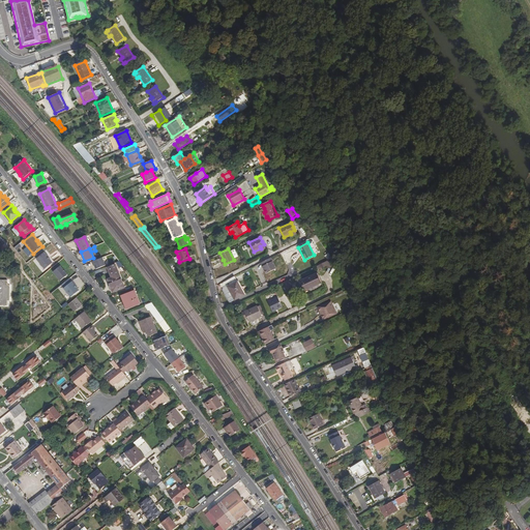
[(45,253),(37,259),(46,269),(53,263),(50,259),(51,259),(49,256),(48,256),(45,253)]
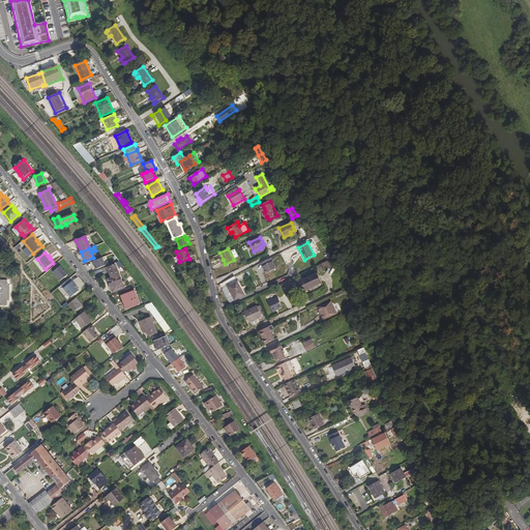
[(102,258),(93,261),(96,269),(106,265),(102,258)]
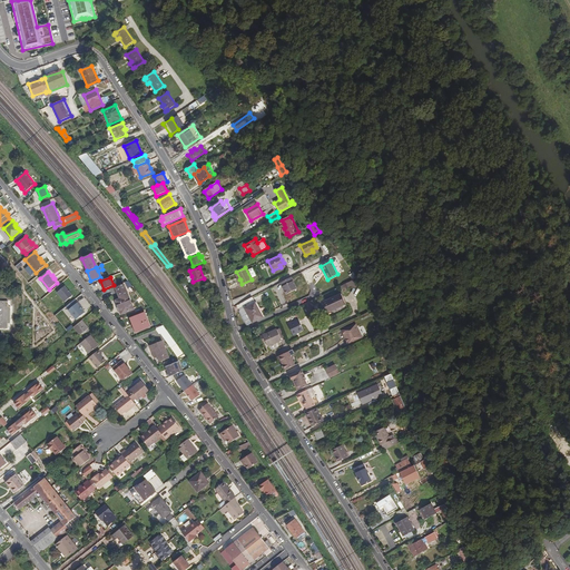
[(292,277),(281,283),(286,294),(297,288),(292,277)]
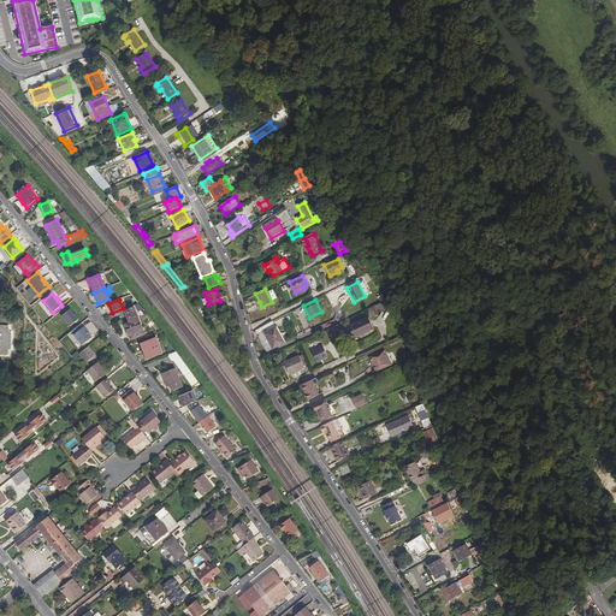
[(381,313),(377,304),(368,309),(374,319),(380,315),(379,314),(381,313)]
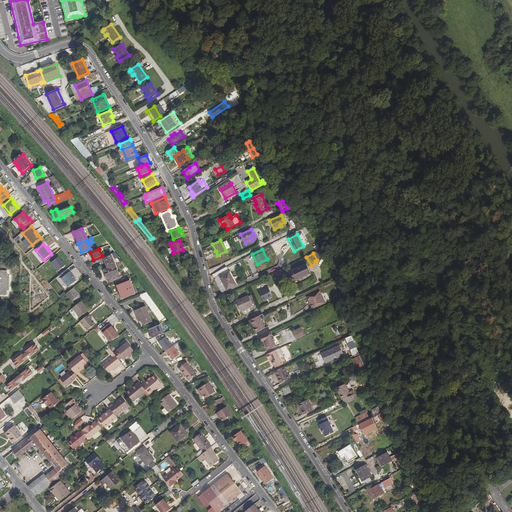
[(104,269),(109,282),(120,277),(111,255),(104,257),(108,268),(104,269)]
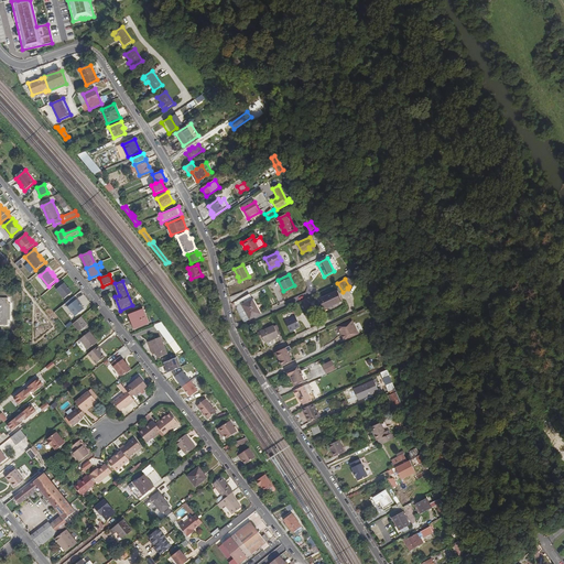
[(65,283),(57,289),(65,299),(73,292),(65,283)]
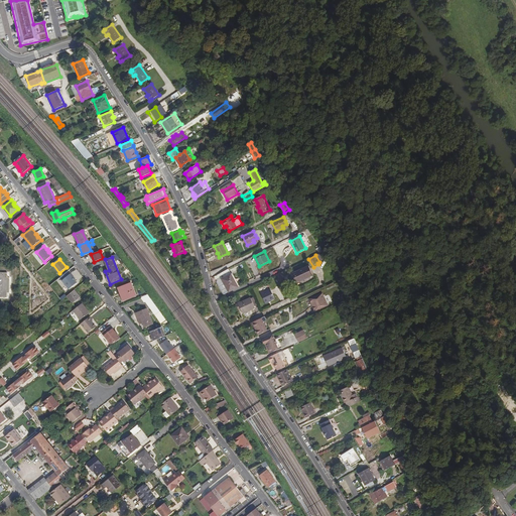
[(312,275),(308,266),(292,273),(296,283),(312,275)]
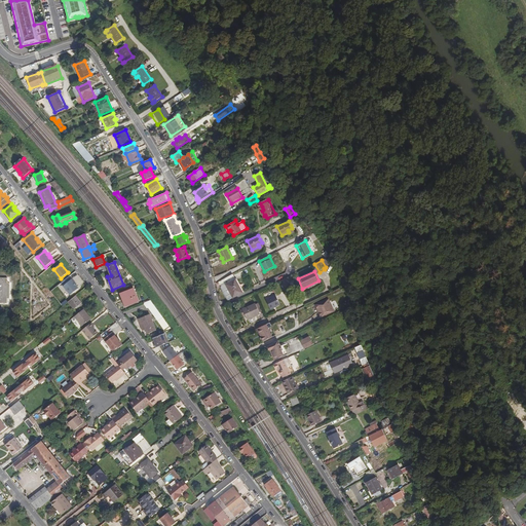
[(233,274),(219,282),(228,300),(242,293),(233,274)]
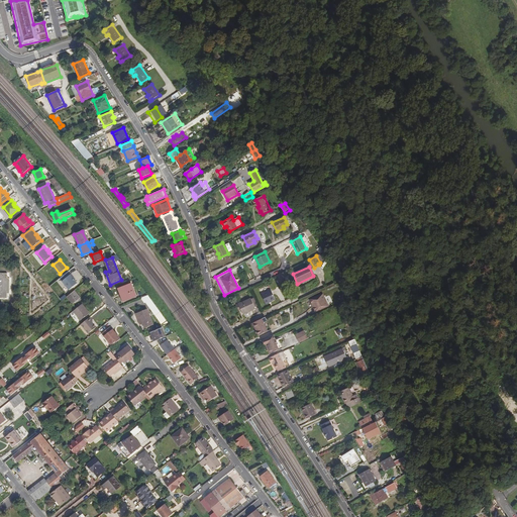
[(60,278),(70,290),(78,284),(75,281),(76,280),(71,274),(71,275),(68,272),(60,278)]
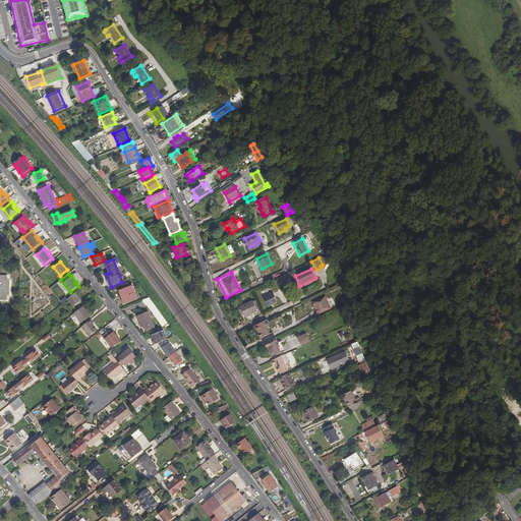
[(0,295),(0,296),(0,299),(0,300),(8,301),(8,296),(10,296),(10,281),(8,281),(8,276),(1,276),(1,277),(0,277),(0,295)]
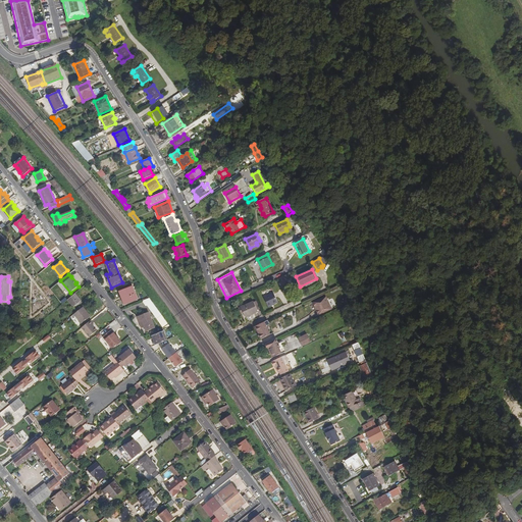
[(138,299),(133,286),(119,292),(124,304),(138,299)]
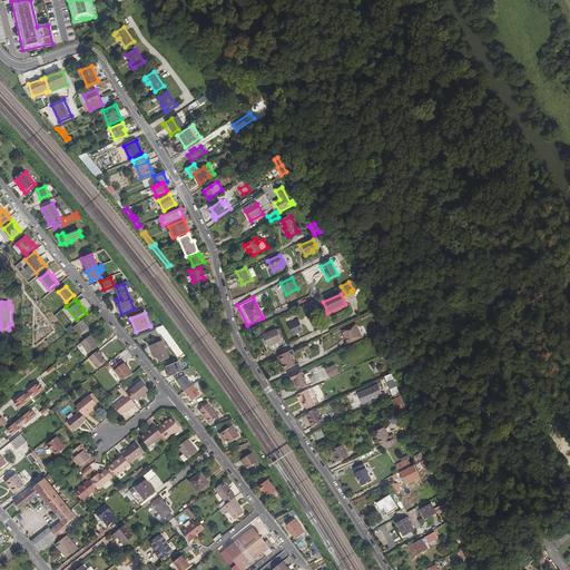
[(304,331),(298,320),(288,324),(293,335),(304,331)]
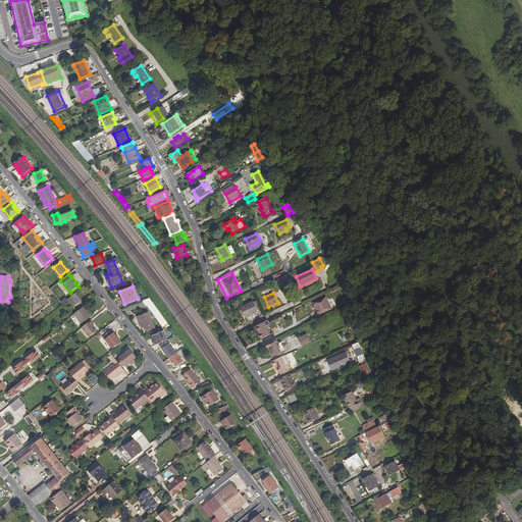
[(75,294),(68,299),(74,307),(80,302),(81,303),(83,302),(75,294)]
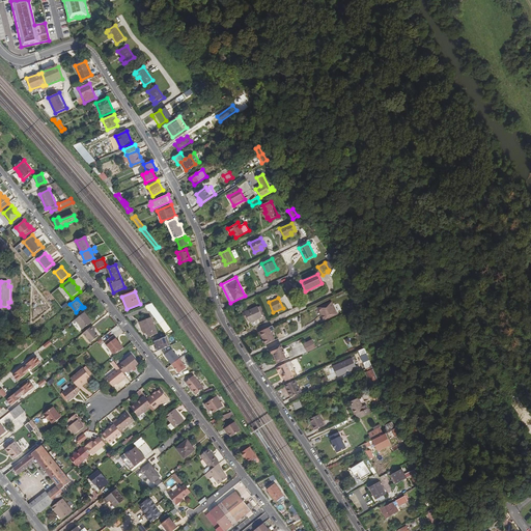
[(324,322),(337,315),(331,302),(317,309),(319,313),(320,313),(322,315),(320,315),(324,322)]
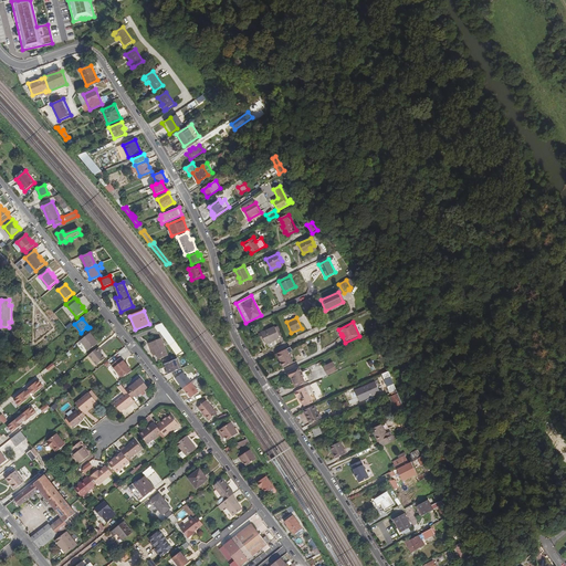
[(177,356),(184,353),(161,323),(155,326),(158,332),(159,331),(164,336),(164,335),(166,339),(177,356)]
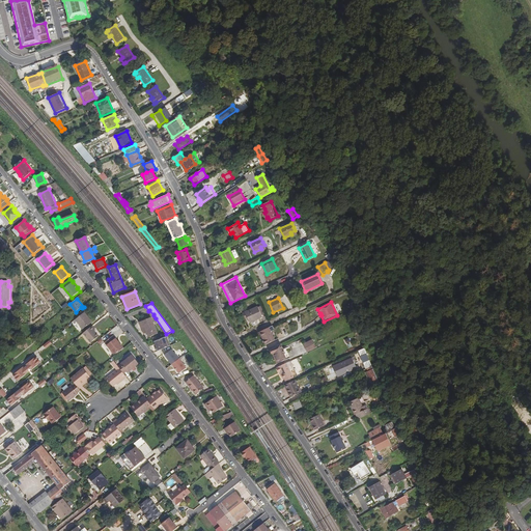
[(262,317),(261,315),(258,307),(257,306),(245,312),(247,316),(250,323),(262,317)]
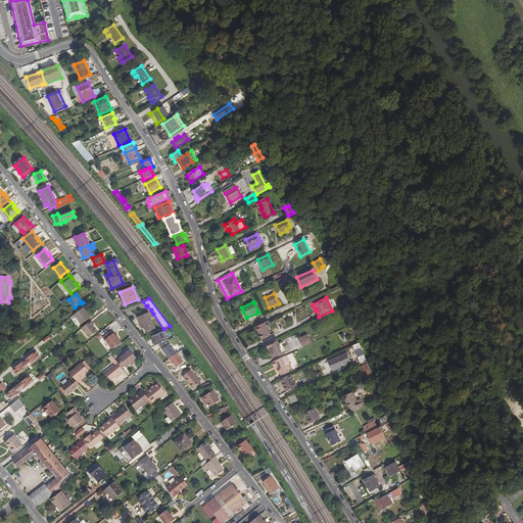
[(83,307),(75,315),(82,324),(91,317),(83,307)]
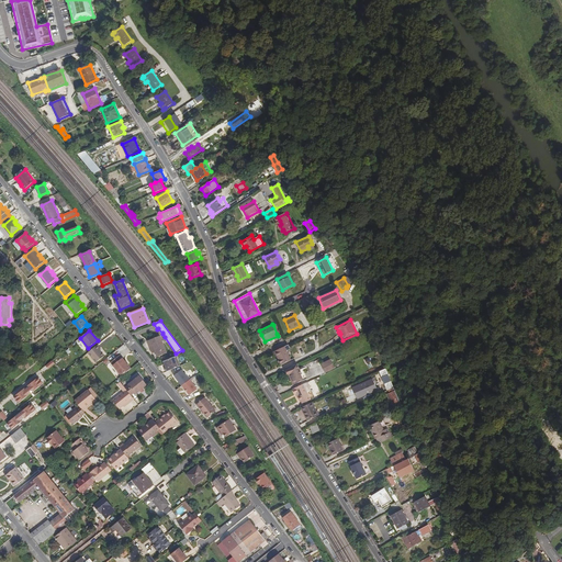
[(157,357),(167,353),(160,336),(148,340),(153,352),(156,351),(157,357)]
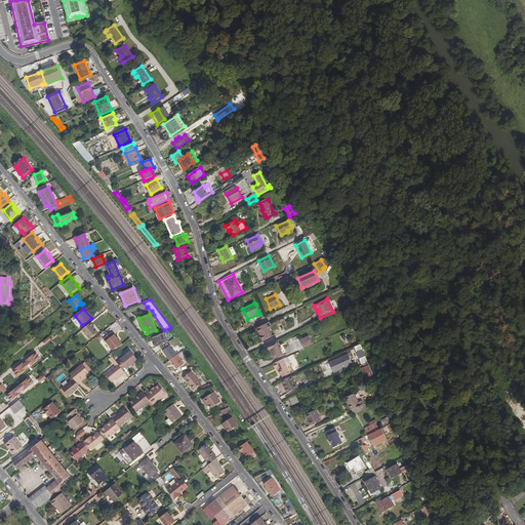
[(94,325),(91,322),(82,329),(90,338),(97,332),(93,326),(94,325)]
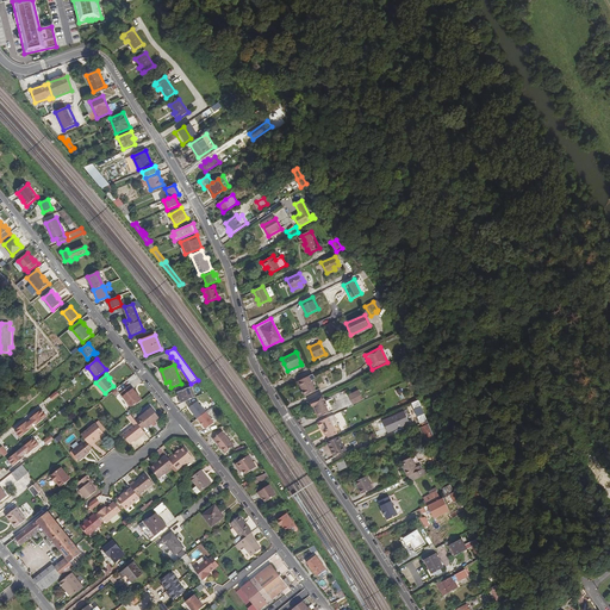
[(316,392),(321,390),(313,374),(309,377),(316,392)]
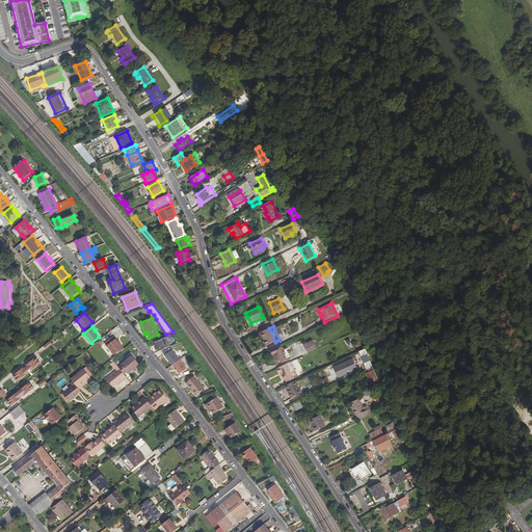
[(266,346),(275,342),(269,328),(260,331),(266,346)]
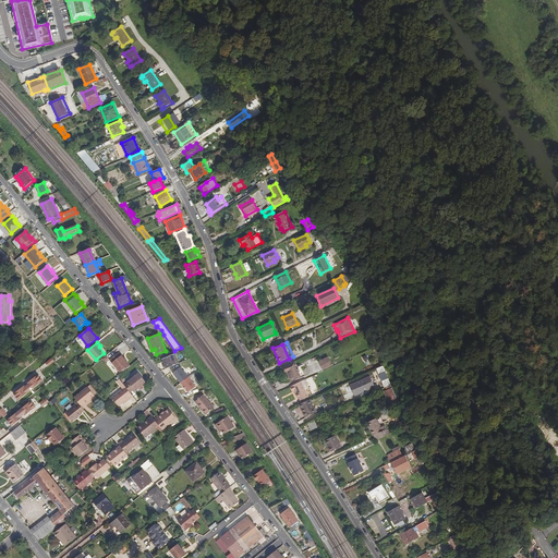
[(121,373),(130,366),(128,362),(124,359),(119,352),(110,360),(121,373)]
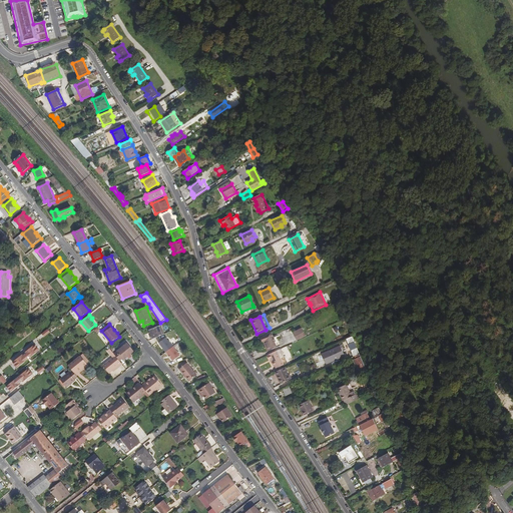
[(152,339),(164,334),(160,326),(149,330),(152,339)]
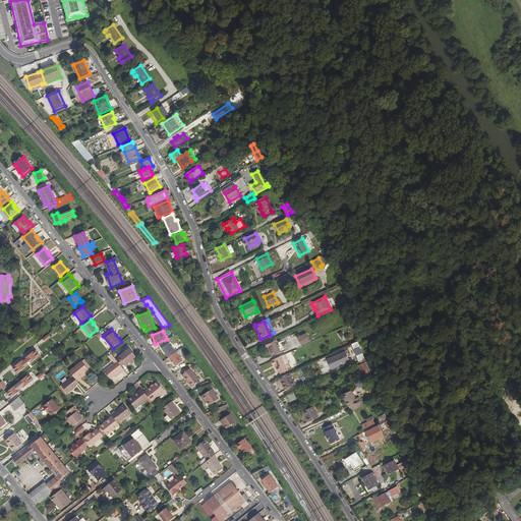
[(305,333),(296,338),(300,346),(309,342),(305,333)]
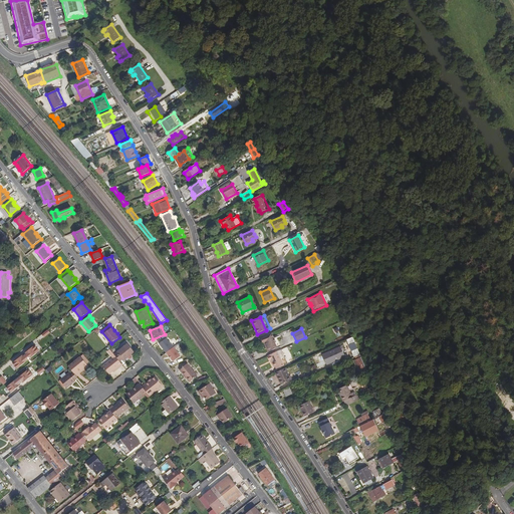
[(276,341),(272,332),(262,337),(264,343),(266,342),(270,351),(277,347),(275,342),(276,341)]
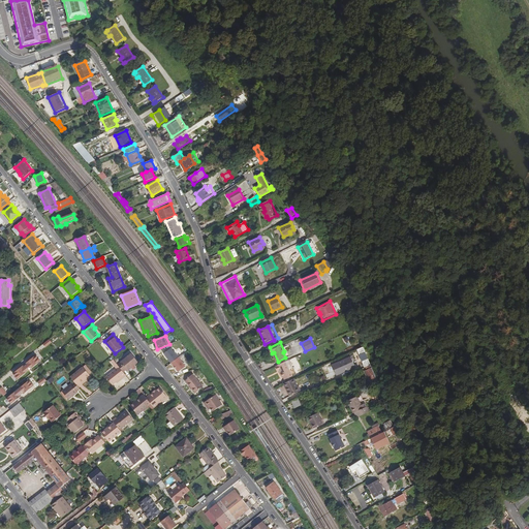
[(33,352),(35,354),(44,347),(43,345),(33,352)]
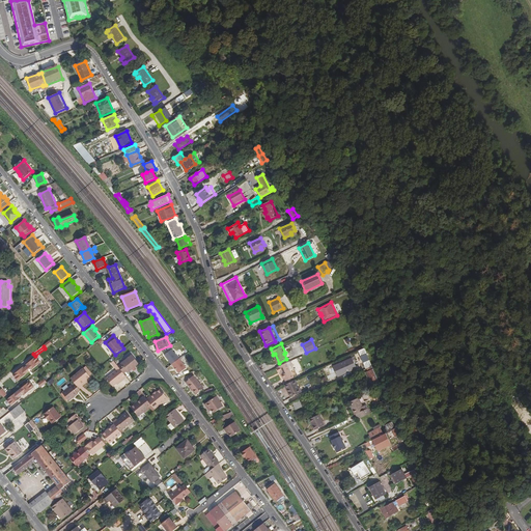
[(179,359),(172,350),(164,355),(172,364),(179,359)]
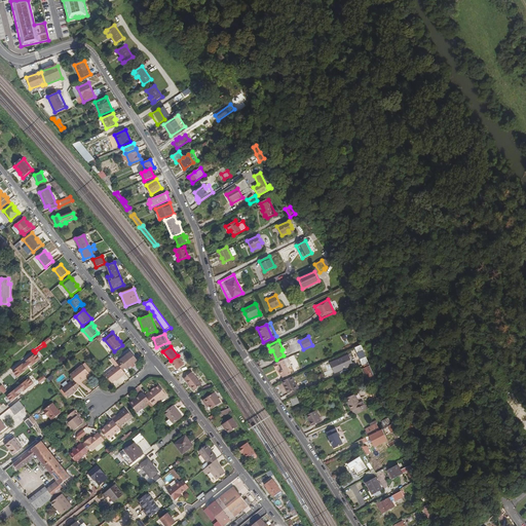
[(121,368),(136,357),(130,351),(117,363),(121,368)]
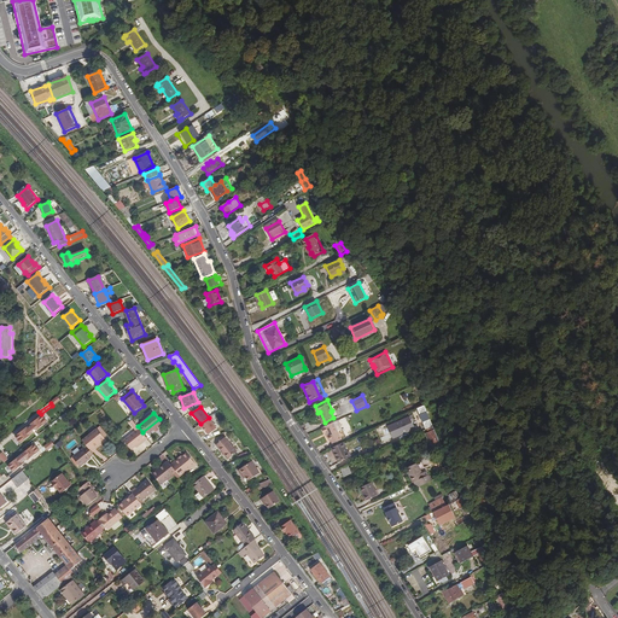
[(16,436),(21,443),(47,421),(42,415),(30,424),(31,426),(29,429),(27,427),(16,436)]
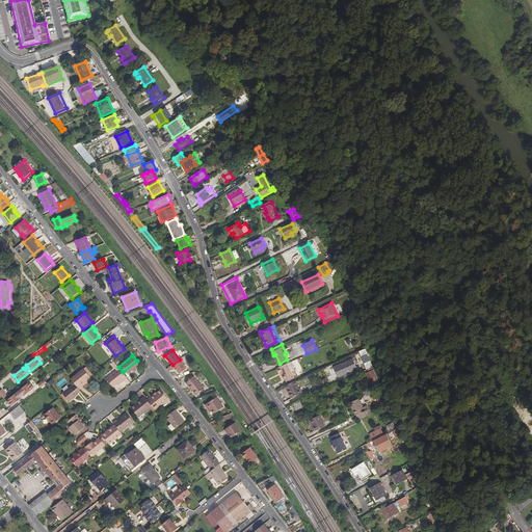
[(187,368),(180,358),(180,360),(173,365),(180,373),(187,368)]
